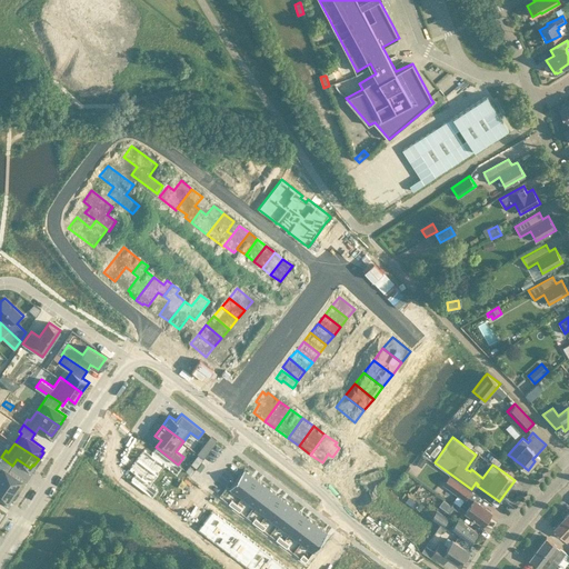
[(145,448),(137,458),(158,475),(165,465),(177,475),(182,468),(178,465),(156,447),(151,453),(145,448)]
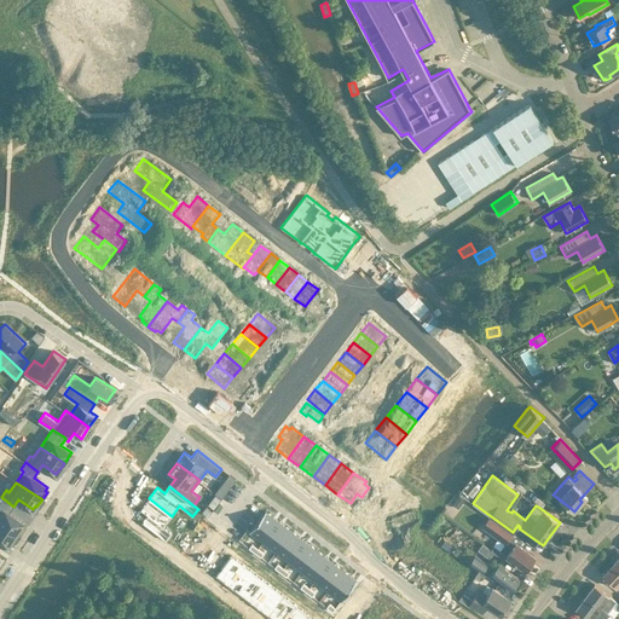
[(220,486),(214,492),(221,498),(226,491),(220,486)]
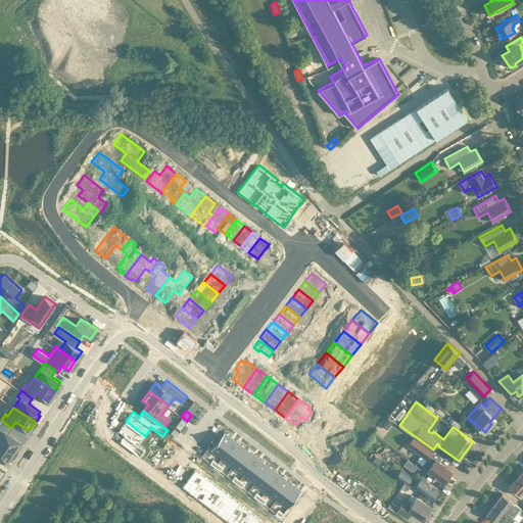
[(392,423),(385,418),(374,432),(381,437),(392,423)]
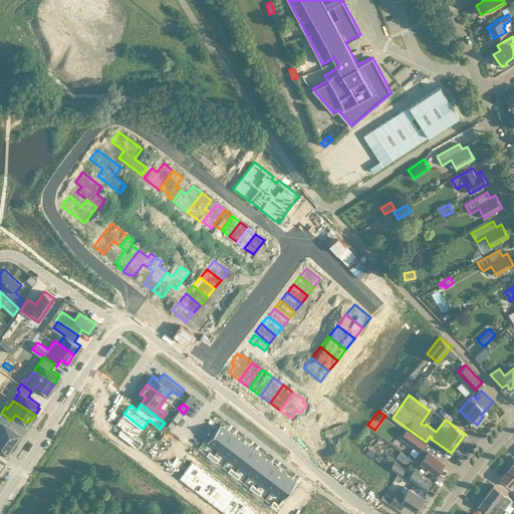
[(0,412),(0,422),(1,423),(0,424),(0,434),(13,443),(19,434),(8,426),(11,421),(1,413),(0,412)]
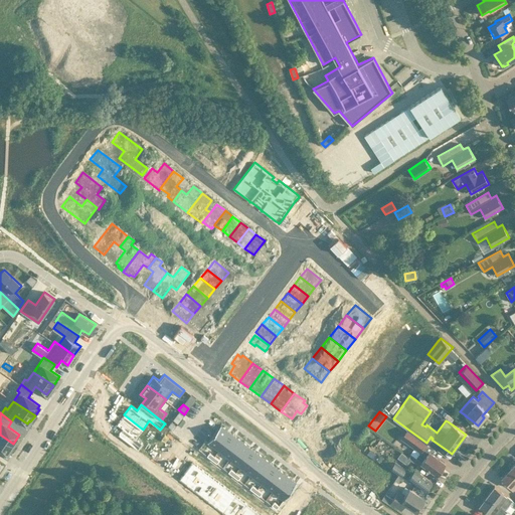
[(124,414),(117,423),(123,428),(118,435),(138,450),(143,443),(137,438),(143,430),(124,414)]
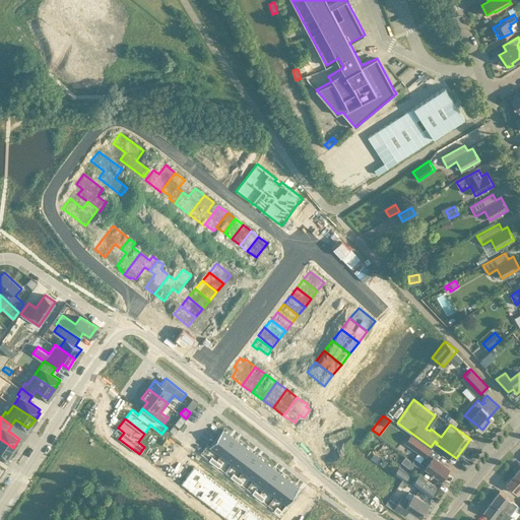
[(223,429),(210,446),(221,454),(235,437),(223,429)]
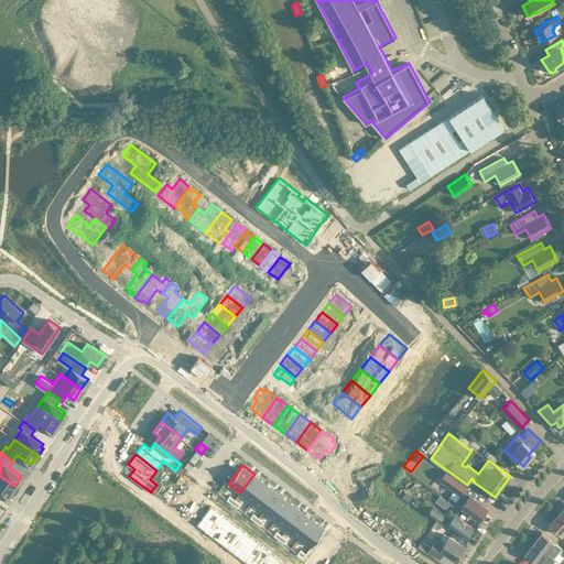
[(476,492),(467,485),(447,470),(440,479),(461,495),(456,501),(451,497),(447,501),(449,502),(454,506),(456,502),(469,511),(468,512),(469,513),(470,512),(479,519),(487,507),(478,501),(473,497),(476,492)]
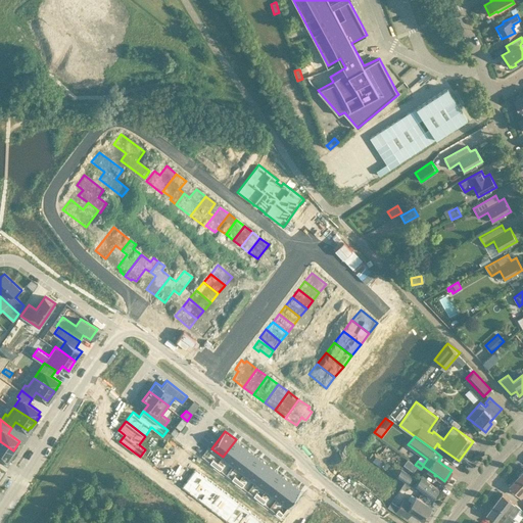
[(236,439),(223,457),(233,465),(246,447),(236,439)]
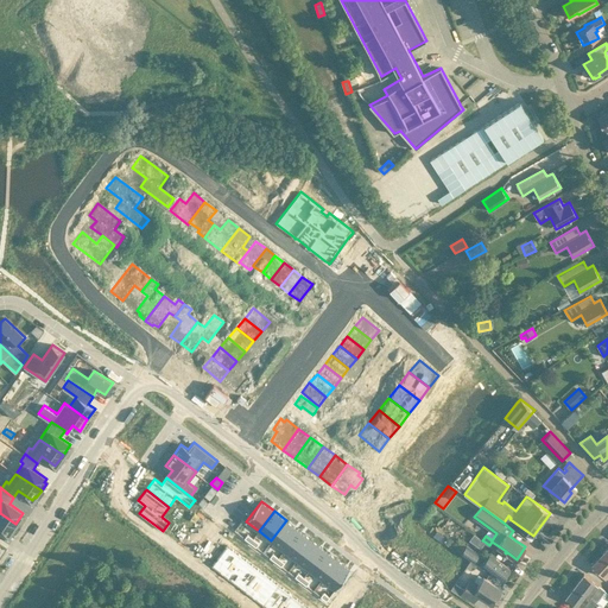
[(0,529),(8,534),(16,524),(0,513),(0,529)]
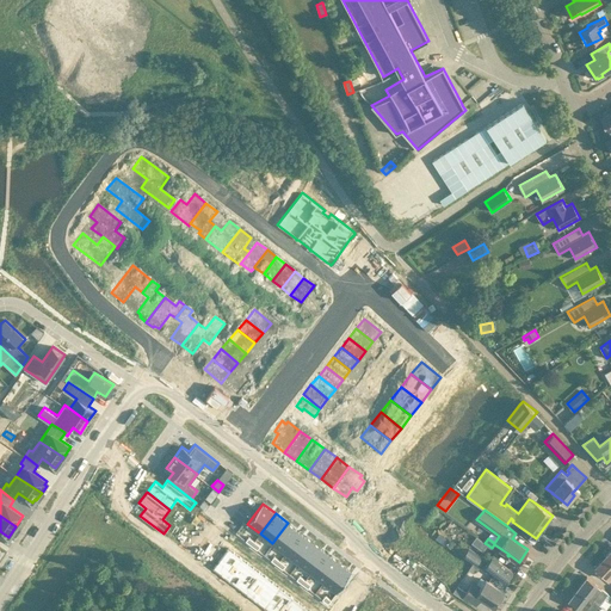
[(288,523),(272,543),(285,553),(301,534),(288,523)]
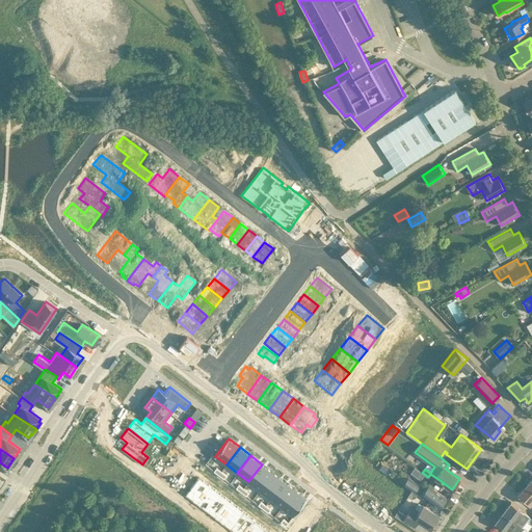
[(262,464),(248,481),(260,490),(272,473),(262,464)]
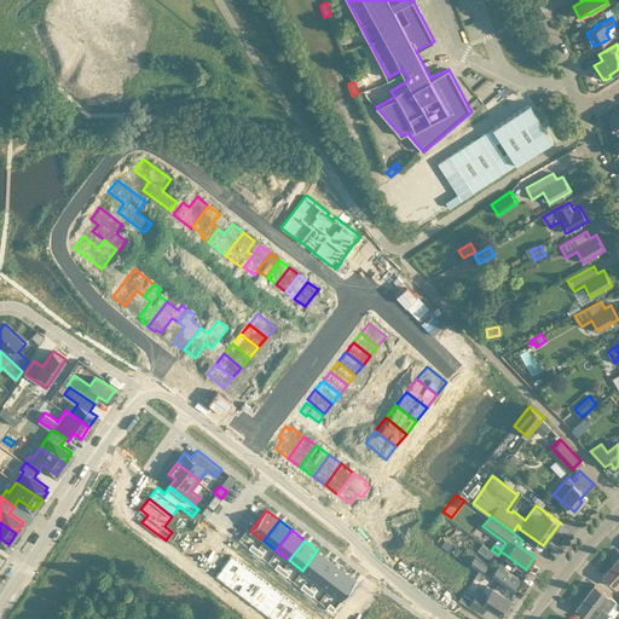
[(455,547),(445,541),(441,545),(451,553),(455,547)]
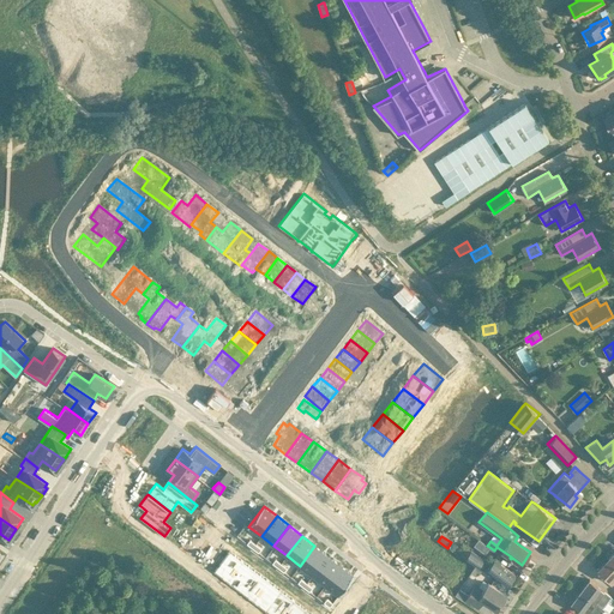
[(487,546),(479,539),(474,545),(486,553),(489,547),(487,546)]
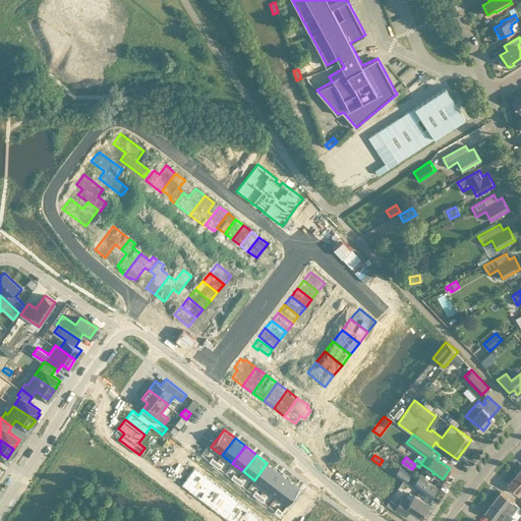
[(267,463),(254,480),(265,488),(278,471),(267,463)]
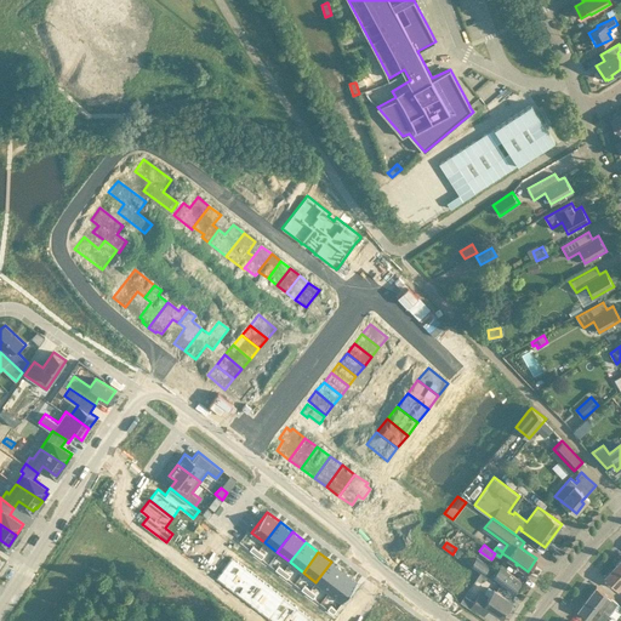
[(511,573),(503,567),(500,564),(496,570),(476,554),(469,564),(480,571),(482,571),(488,576),(490,579),(493,576),(513,591),(520,580),(511,573)]
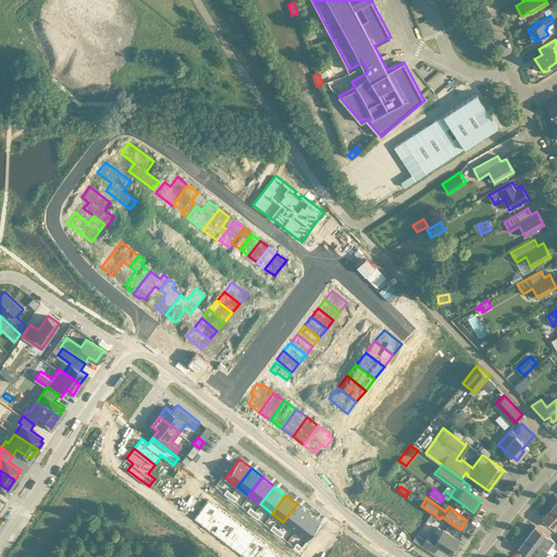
[(208,498),(194,517),(206,527),(220,508),(208,498)]
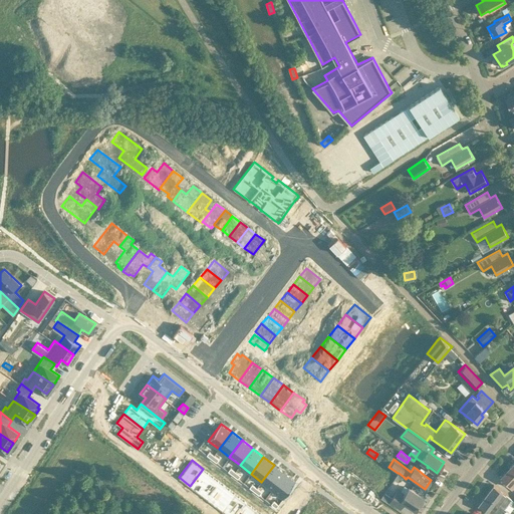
[(274,465),(261,482),(272,490),(285,473),(274,465)]
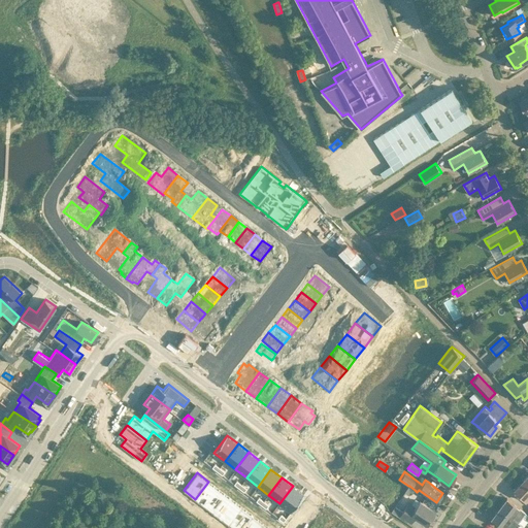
[(527,485),(523,481),(514,490),(522,497),(527,502),(527,485)]
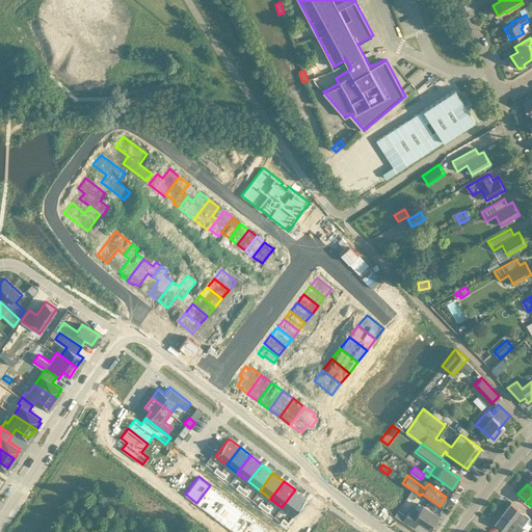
[(210,485),(196,503),(208,511),(221,494),(210,485)]
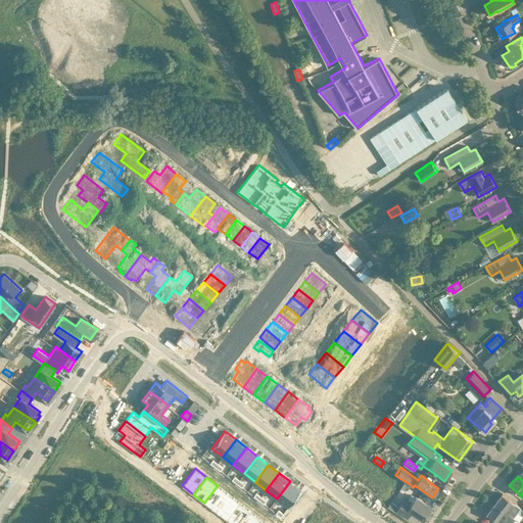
[(290,481),(277,498),(287,507),(300,489),(290,481)]
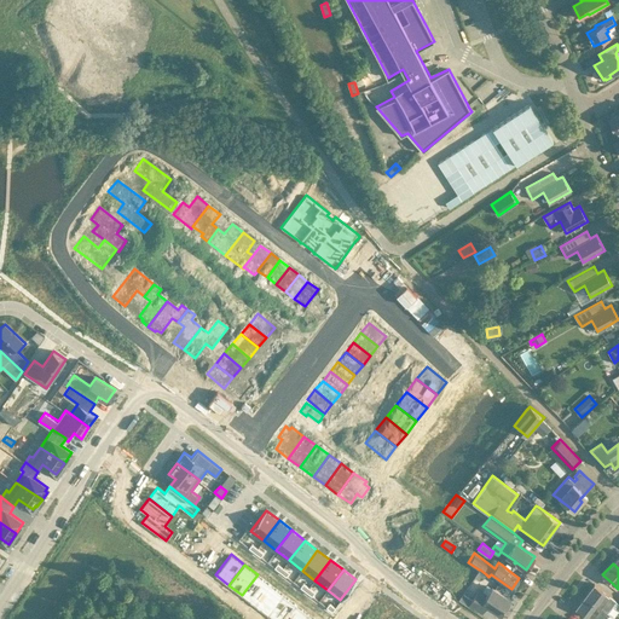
[(479,570),(474,577),(479,580),(484,579),(486,574),(480,570),(479,570)]
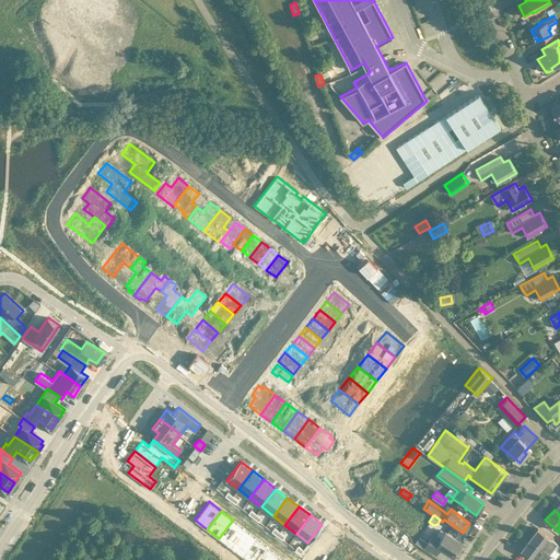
[(233,520),(219,538),(231,547),(245,528),(233,520)]
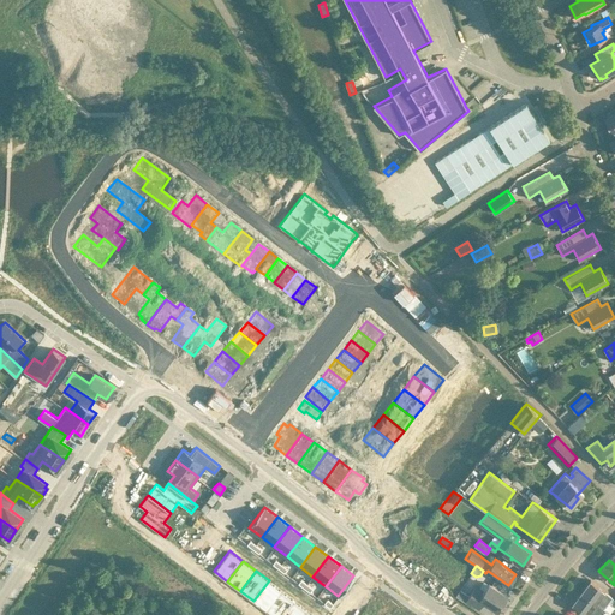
[(269,580),(254,601),(266,610),(281,590),(269,580)]
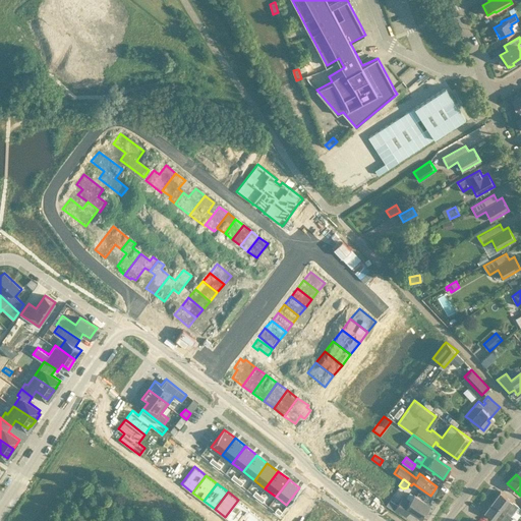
[(511,515),(515,510),(519,505),(508,498),(500,491),(493,501),(511,515)]
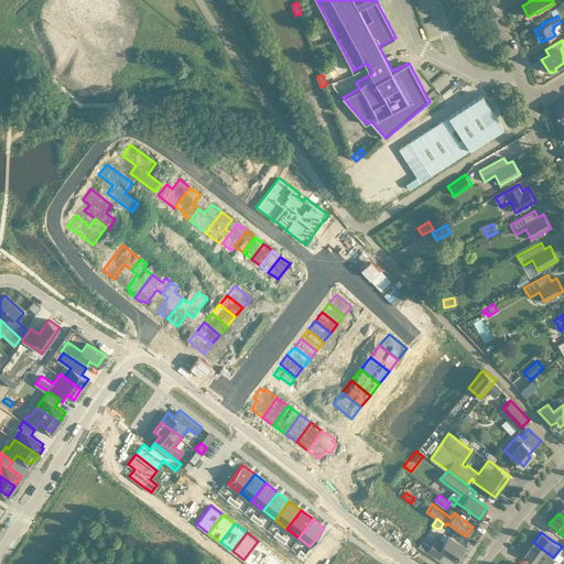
[(431,546),(430,546),(422,541),(418,546),(427,553),(429,551),(438,557),(443,551),(456,560),(465,545),(451,537),(446,543),(437,538),(431,546)]
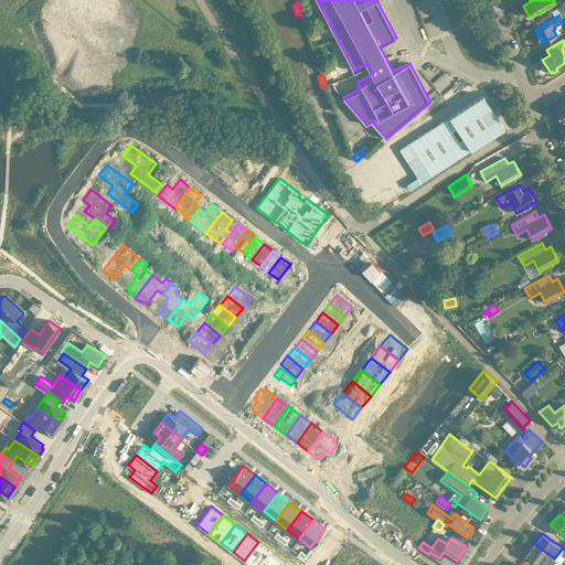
[(258,542),(244,561),(249,564),(259,564),(270,551),(258,542)]
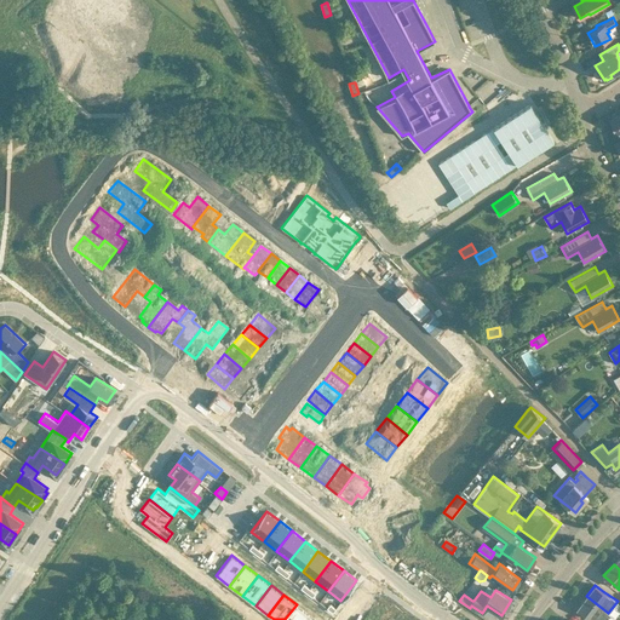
[(602,619),(608,613),(586,596),(577,608),(592,619),(602,619)]
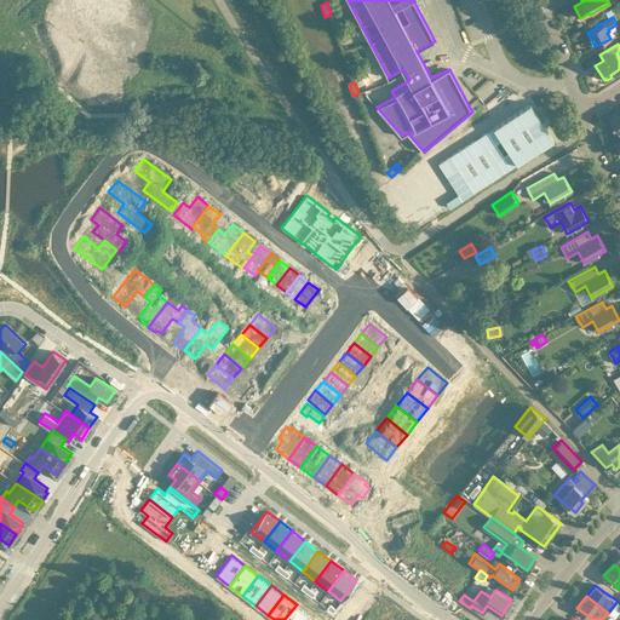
[(297,604),(285,619),(305,619),(310,615),(297,604)]
